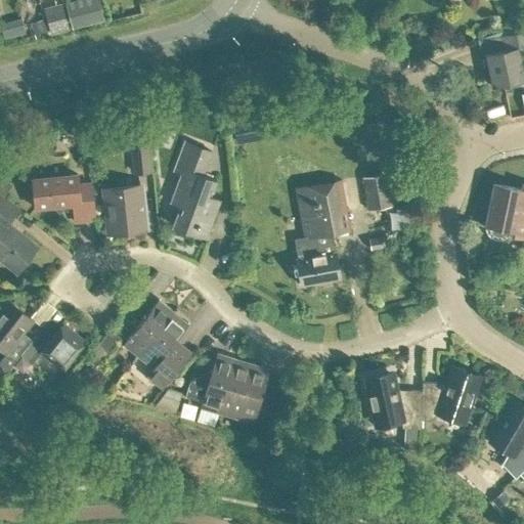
[(74,0),(66,2),(72,26),(73,29),(104,19),(98,0),(74,0)]
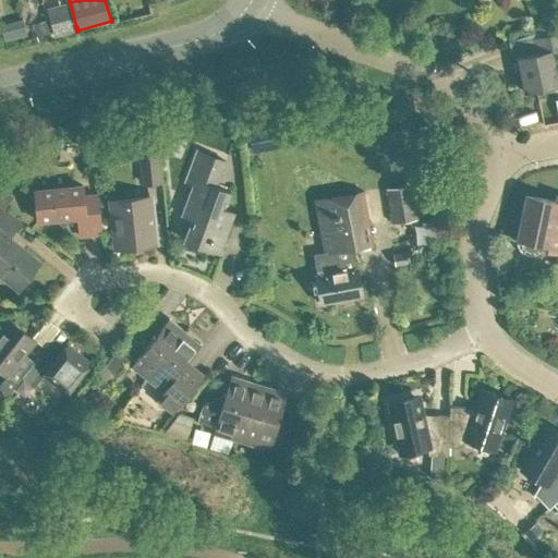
[(27,33),(23,20),(16,22),(21,35),(27,33)]
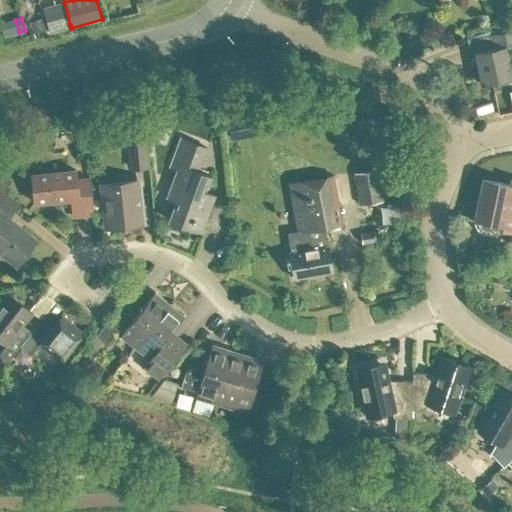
[(47,29),(43,18),(30,22),(34,34),(47,29)]
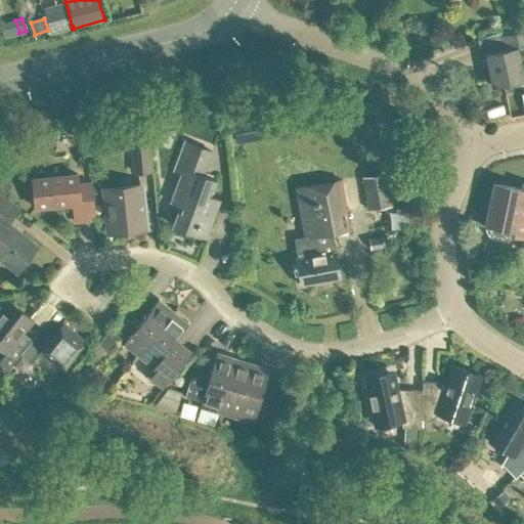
[(523,24),(499,32),(504,49),(485,53),(491,85),(523,79),(519,59),(523,57),(523,24)]
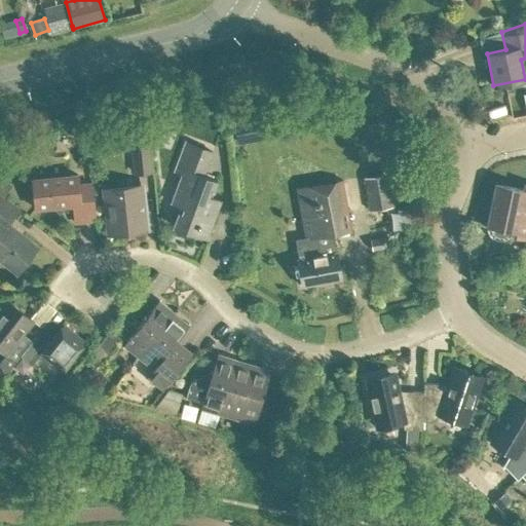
[(442,40),(437,32),(427,37),(433,45),(442,40)]
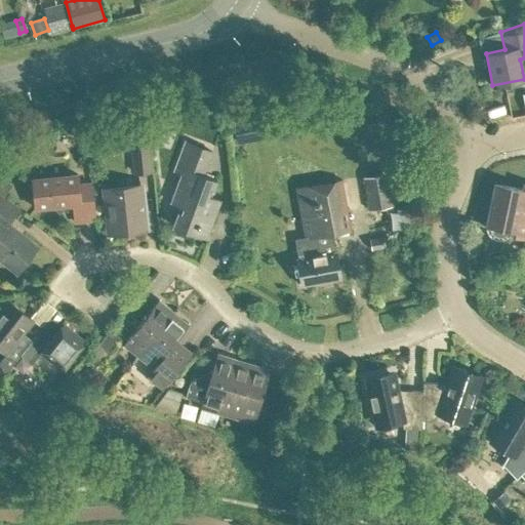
[(128,136),(133,174),(152,172),(148,134),(146,134),(145,123),(129,124),(131,136),(128,136)]
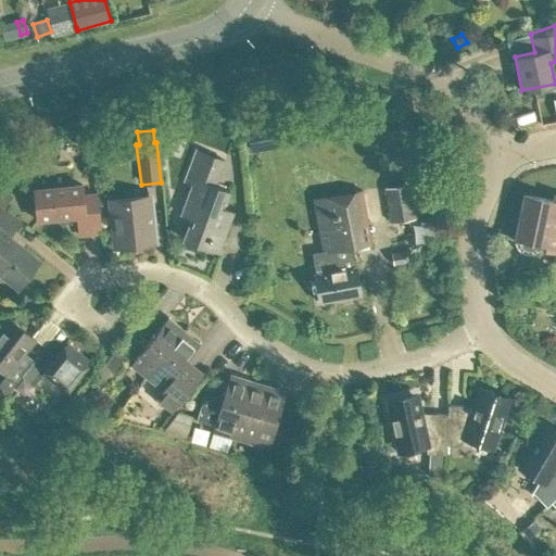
[(180,214),(191,217),(182,238),(217,251),(232,212),(223,207),(229,190),(214,185),(224,160),(196,149),(184,180),(191,184),(180,214)]
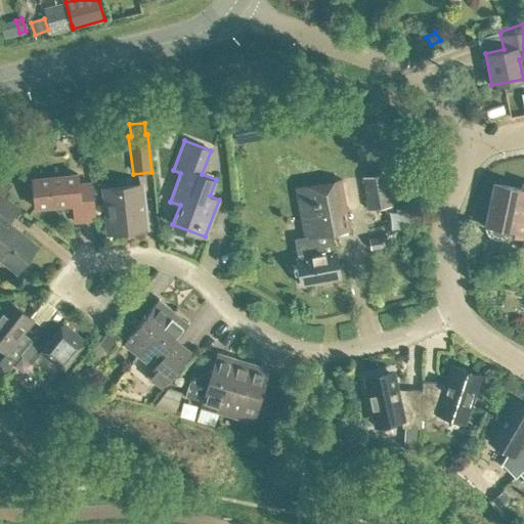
[(388,186),(405,183),(399,150),(383,154),(383,156),(386,172),(362,177),(361,177),(366,209),(391,205),(388,186)]
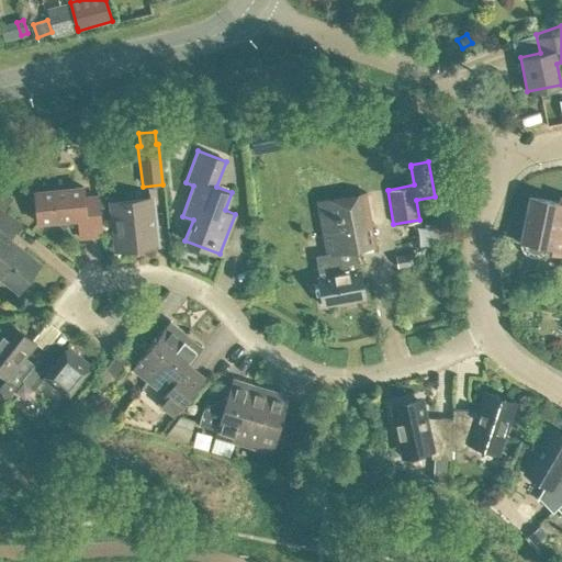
[(34,191),(37,222),(78,217),(80,237),(101,235),(97,195),(83,197),(82,187),(34,191)]
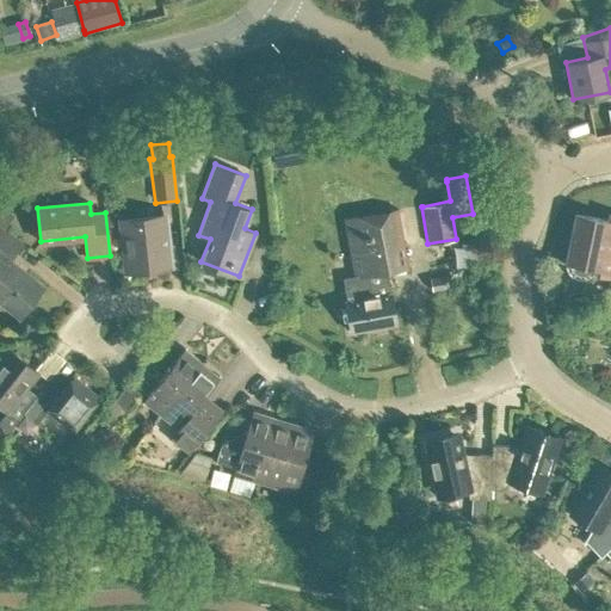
[(344,301),(350,331),(396,322),(390,292),(389,292),(384,271),(406,266),(396,209),(344,218),(353,276),(343,277),(347,301),(344,301)]
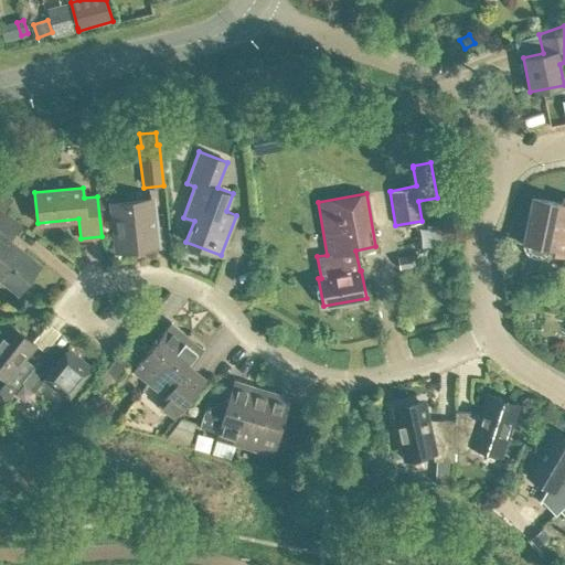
[(522,242),(523,242),(522,246),(524,252),(529,256),(534,258),(540,258),(545,256),(550,252),(551,253),(564,256),(564,198),(564,203),(532,196),(522,242)]
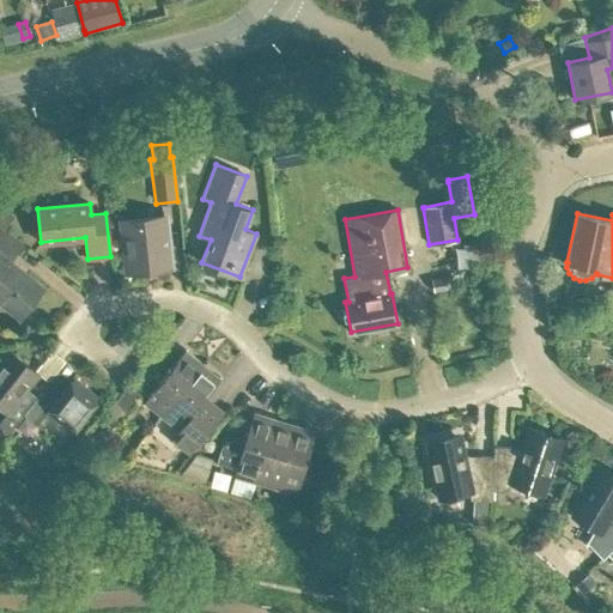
[(122,224),(127,267),(169,262),(164,219),(122,224)]
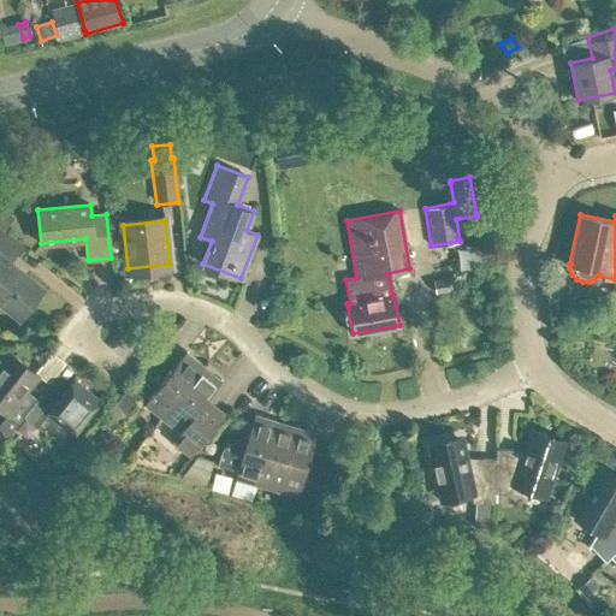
[(0,303),(18,319),(42,289),(9,261),(21,246),(0,229),(0,303)]
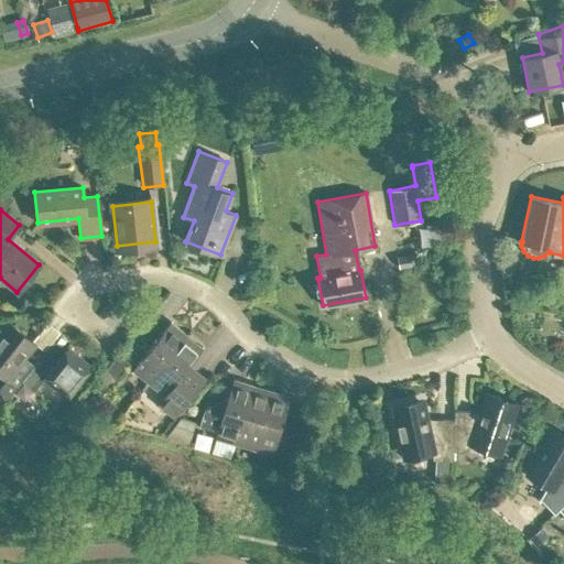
[(413,266),(412,253),(397,257),(399,269),(413,266)]
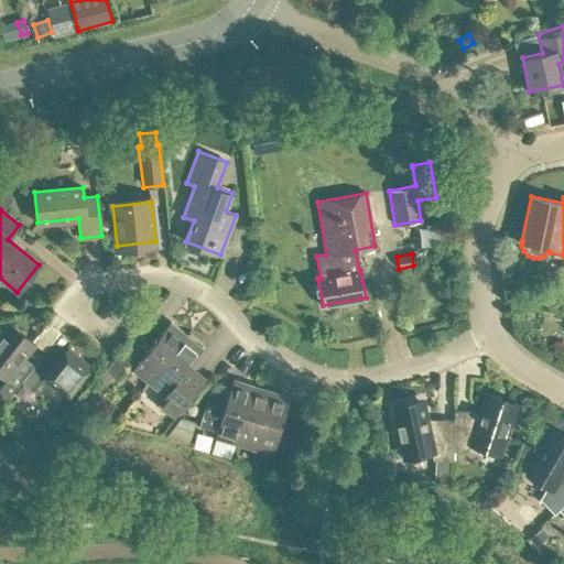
[(131,370),(148,383),(187,335),(171,321),(131,370)]
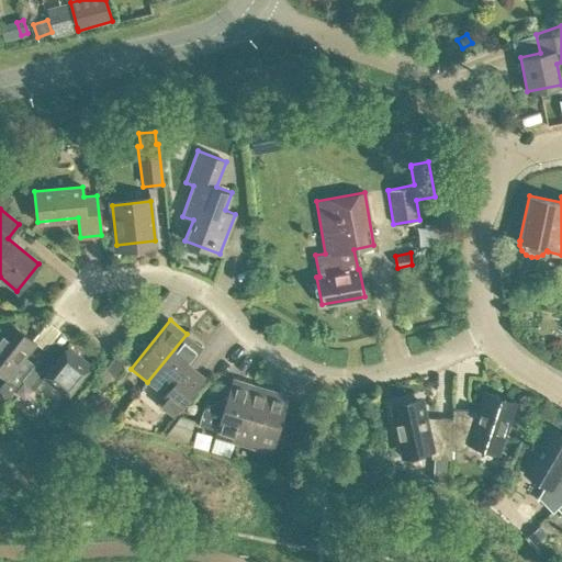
[(24,356),(35,341),(9,322),(2,329),(0,327),(0,373),(6,379),(0,385),(0,404),(33,363),(24,356)]
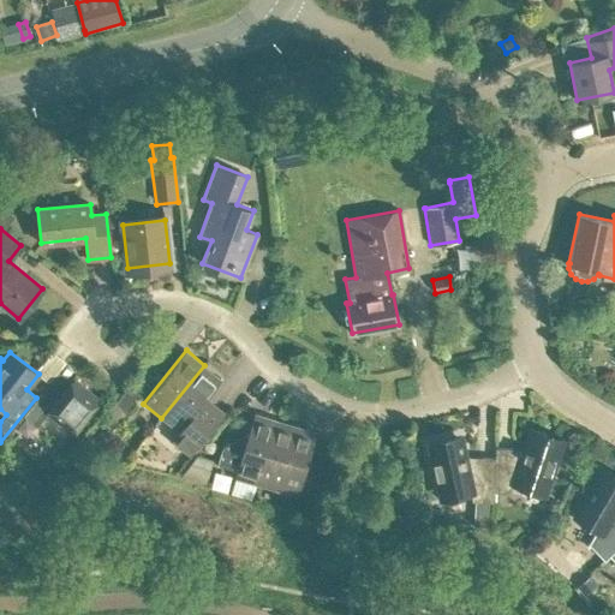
[(204,365),(161,418),(178,431),(172,440),(190,454),(225,412),(206,398),(221,378),(204,365)]
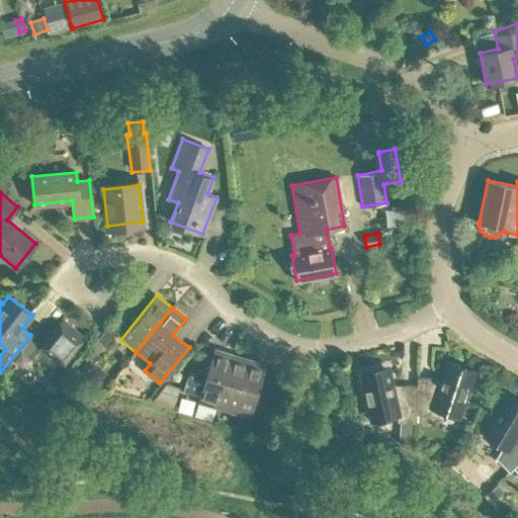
[(19,350),(30,359),(39,348),(61,364),(84,336),(62,319),(50,334),(38,326),(19,350)]
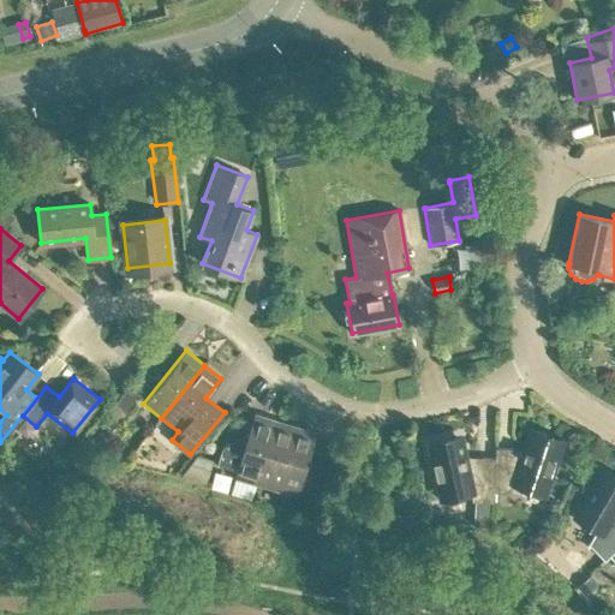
[(101,423),(114,433),(142,396),(129,387),(101,423)]
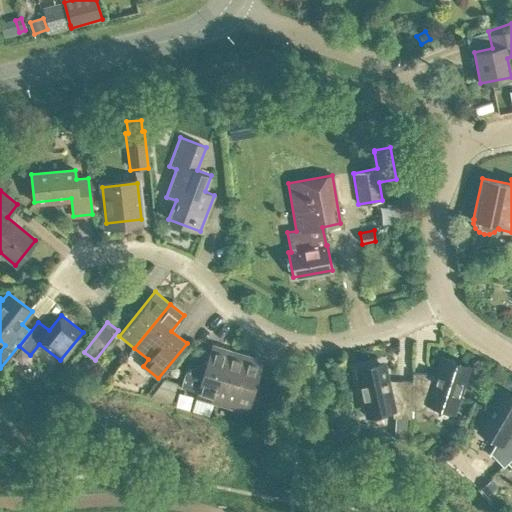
[(195,397),(214,403),(230,349),(212,343),(203,371),(192,367),(185,371),(180,386),(197,391),(195,397)]
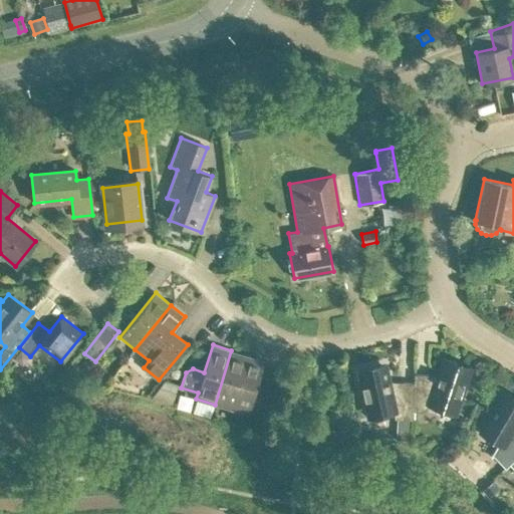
[(231,350),(215,405),(247,415),(264,360),(231,350)]
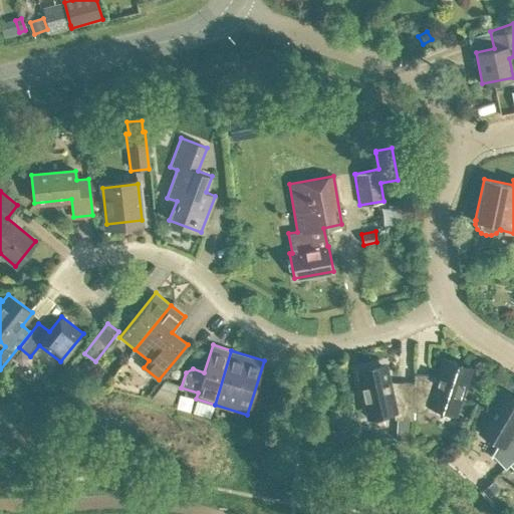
[(414,373),(413,381),(412,412),(431,413),(434,406),(454,413),(469,368),(444,360),(439,374),(414,373)]
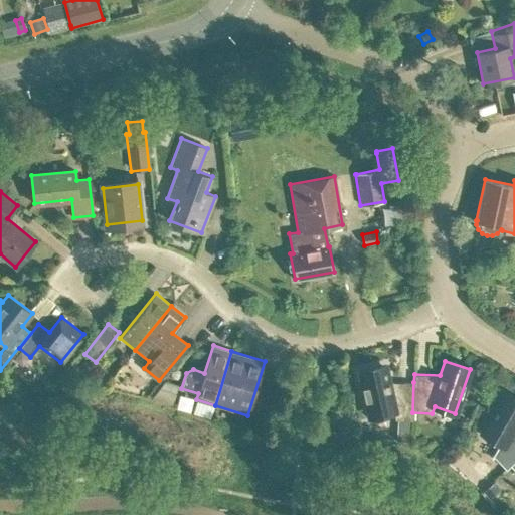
[(412,412),(413,382),(388,381),(385,366),(359,371),(362,388),(360,392),(361,397),(365,399),(369,416),(395,411),(394,419),(411,420),(412,412)]
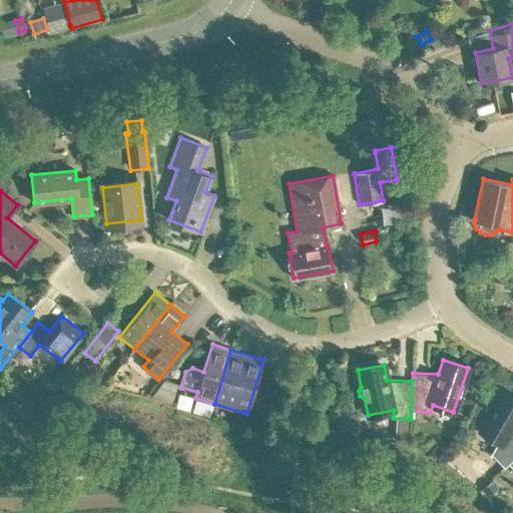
[(151,396),(171,403),(177,384),(164,379),(151,396)]
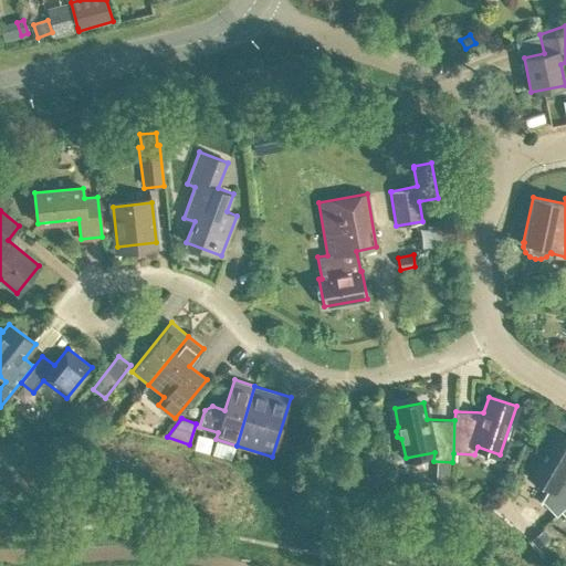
[(556,515),(561,511),(561,510),(565,504),(565,438),(555,431),(545,448),(540,449),(537,453),(538,458),(528,474),(548,486),(541,500),(556,515)]
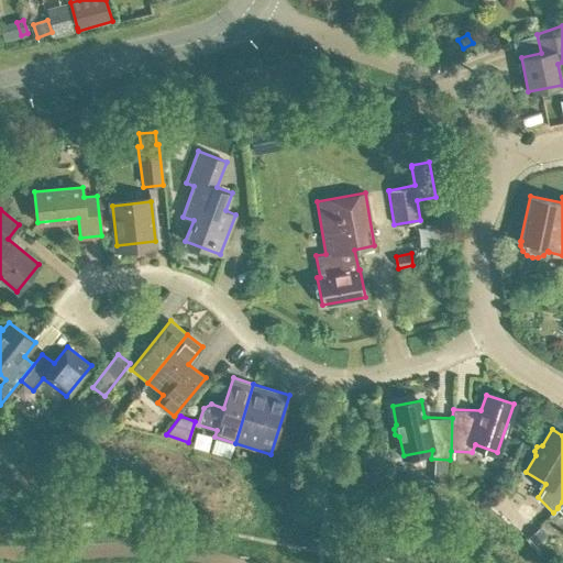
[(534,544),(547,534),(540,527),(528,537),(534,544)]
